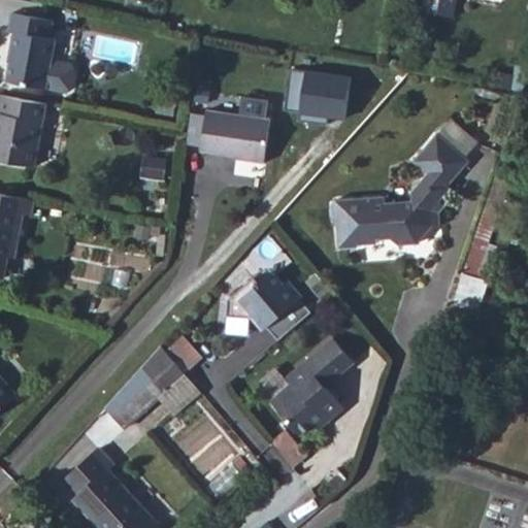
[(424,0),(423,10),(453,17),(456,0),(424,0)]
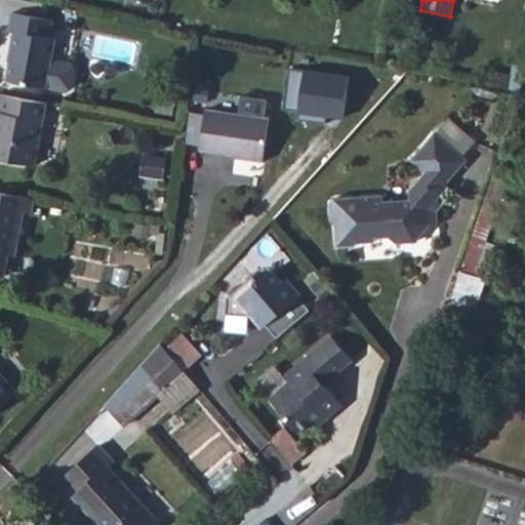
[(56,38),(59,22),(19,14),(16,31),(22,32),(18,49),(21,49),(15,79),(52,86),(72,90),(78,86),(81,70),(77,63),(57,58),(62,39),(56,38)]
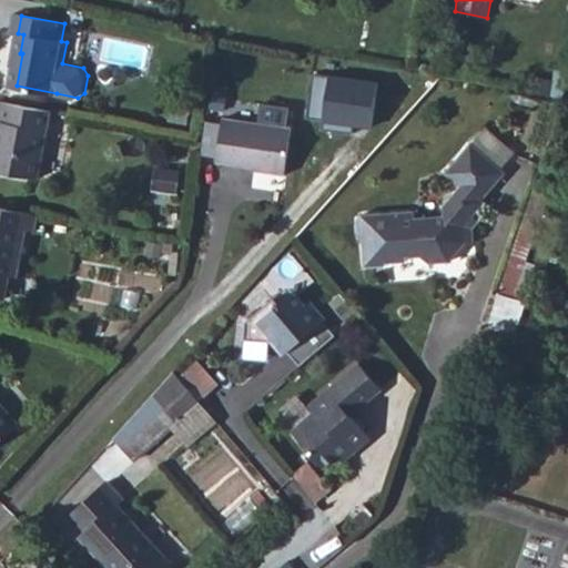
[(377,81),(313,73),(307,118),(324,120),(323,128),(352,132),(352,125),(372,129),(377,81)]
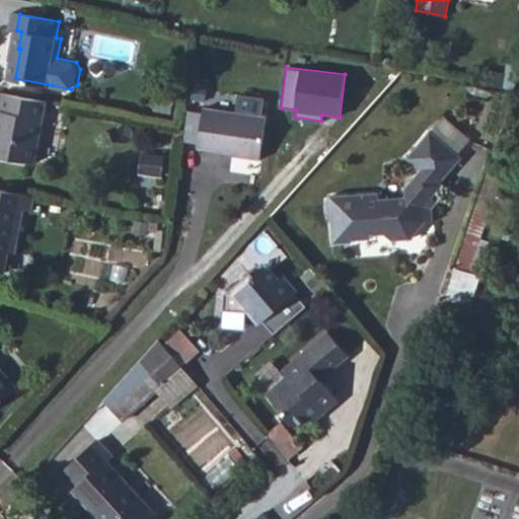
[(54,102),(9,95),(6,110),(10,112),(7,131),(3,130),(0,145),(0,158),(43,165),(54,102)]
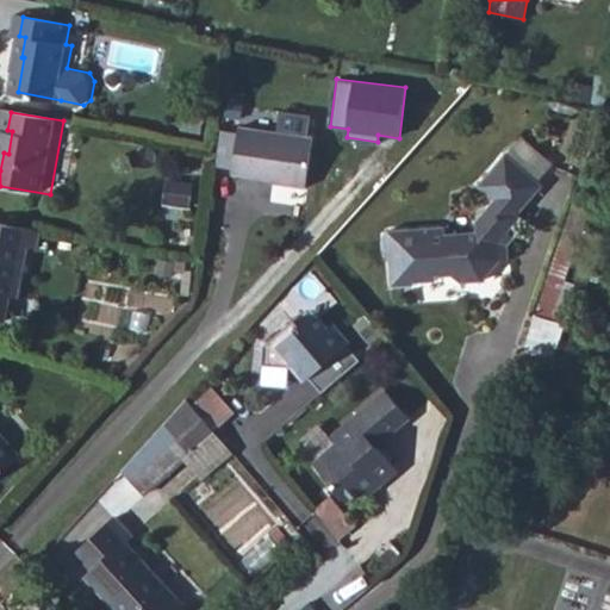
[(230,153),(228,167),(246,169),(243,179),(282,185),(282,188),(316,194),(324,141),(253,129),(251,136),(234,132),(230,153)]
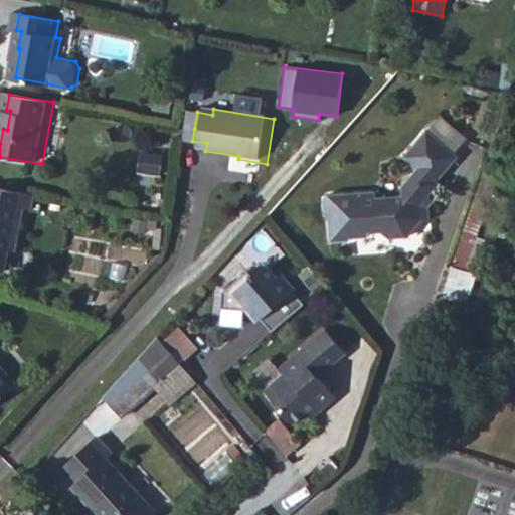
[(335,215),(335,239),(355,239),(356,234),(375,233),(375,229),(389,227),(396,235),(415,234),(430,214),(427,208),(424,205),(446,180),(442,176),(463,155),(432,126),(407,152),(421,165),(406,182),(407,192),(380,194),(380,189),(334,192),(330,197),(330,212),(335,215)]
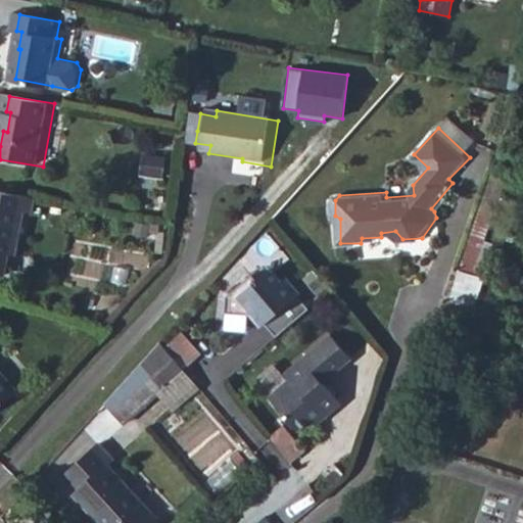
[(0,276),(11,278),(15,256),(22,257),(30,215),(38,216),(40,201),(0,194),(0,276)]
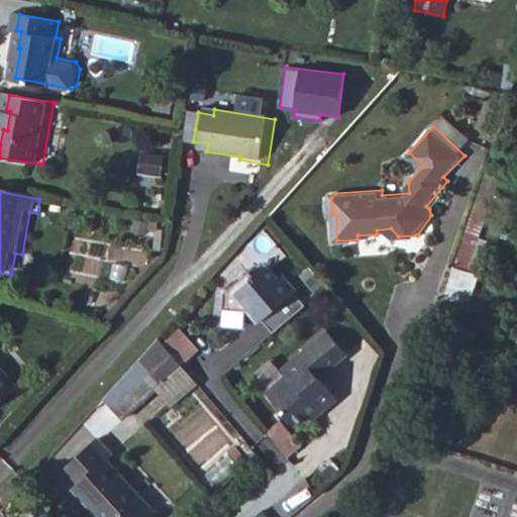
[(467,272),(454,268),(444,300),(468,308),(479,276),(467,272)]
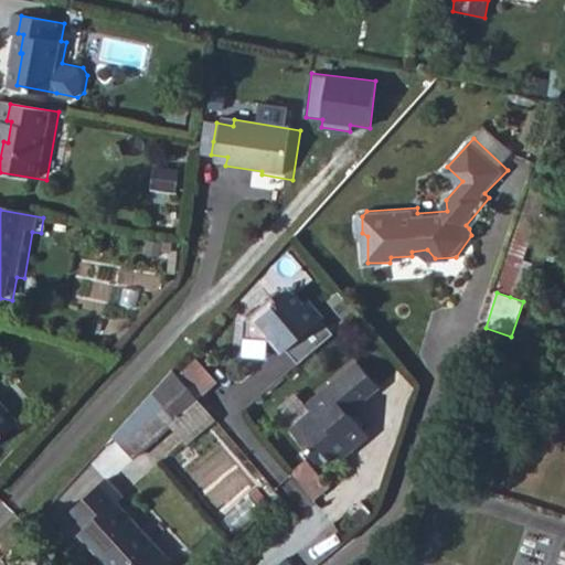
[(337,342),(324,328),(328,326),(312,308),(307,313),(296,299),(280,311),(275,306),(247,330),(246,348),(274,349),(275,347),(287,361),(289,359),(301,373),(337,342)]
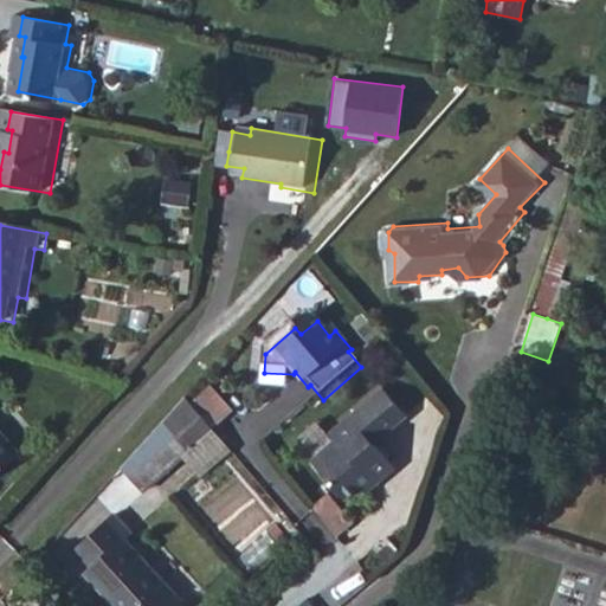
[(233,408),(213,386),(197,400),(217,421),(233,408)]
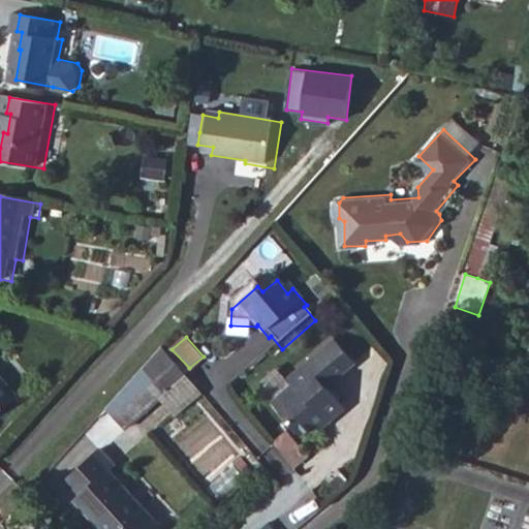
[(187,374),(162,345),(144,366),(166,393),(187,374)]
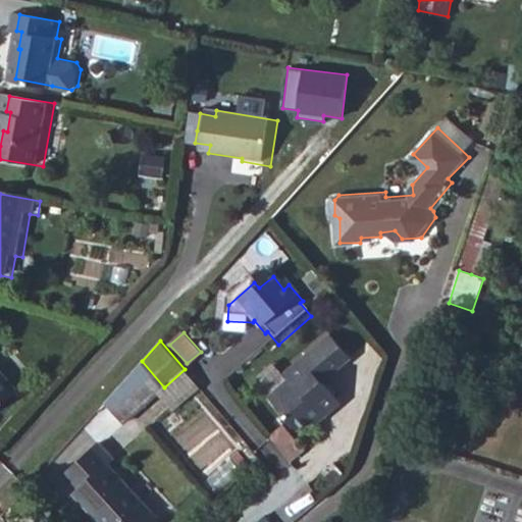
[(334,342),(304,367),(310,374),(294,387),(272,405),(300,437),(321,420),(326,426),(344,413),(325,390),(356,366),(334,342)]
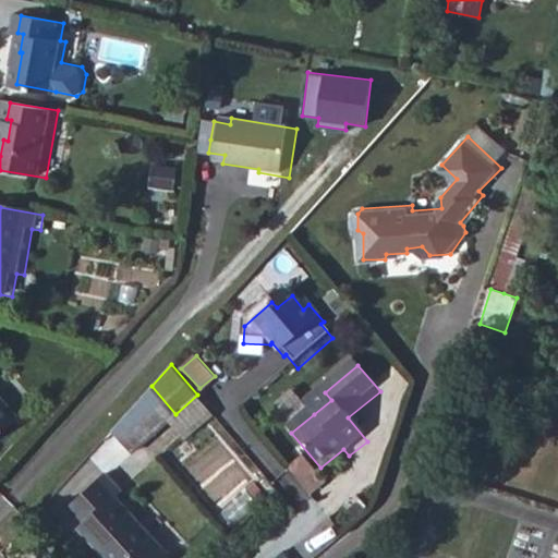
[(176,414),(152,386),(112,429),(130,451),(170,419),(176,414)]
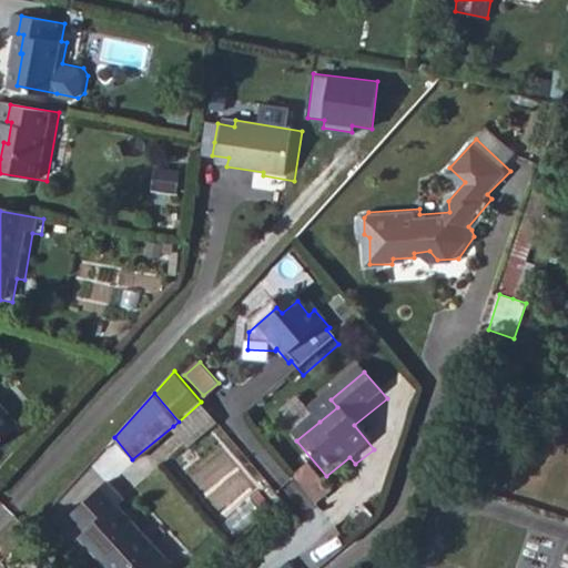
[(337,407),(331,399),(313,414),(320,422),(337,407)]
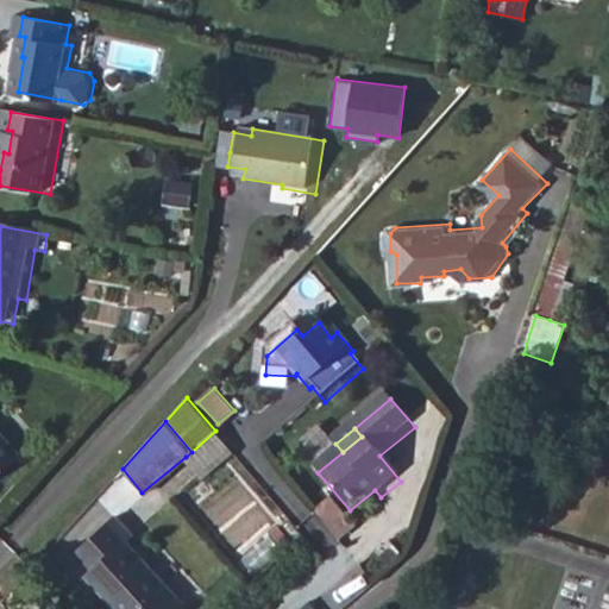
[(192,452),(186,457),(202,476),(232,451),(215,431),(192,452)]
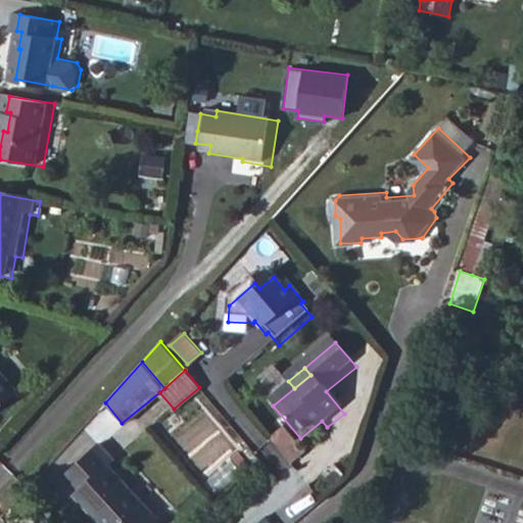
[(0,418),(24,397),(0,371),(0,418)]
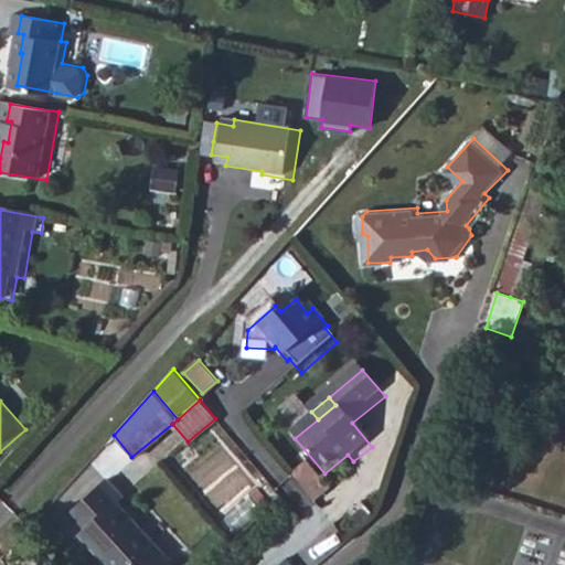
[(309,460),(281,484),(302,510),(331,486),(309,460)]
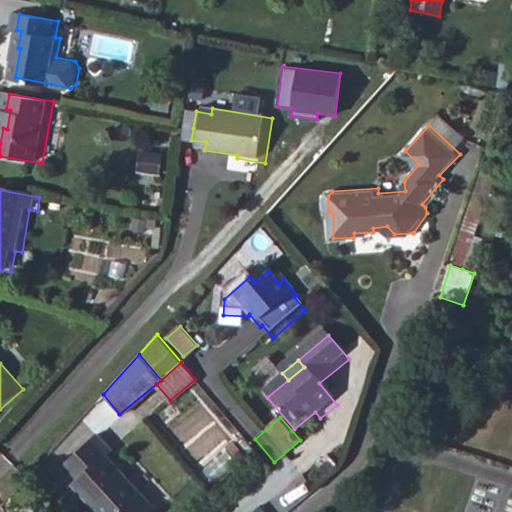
[(154,511),(109,463),(114,459),(102,446),(68,477),(80,490),(76,493),(93,511),(154,511)]
